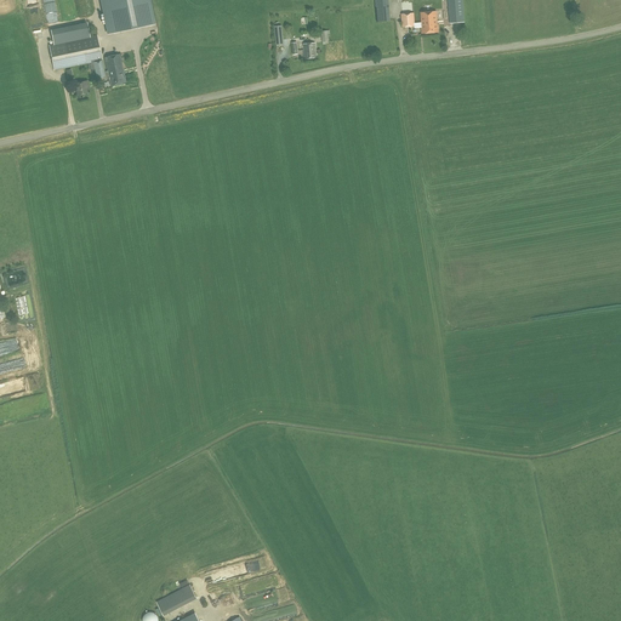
[(98,0),(106,30),(152,21),(147,0),(98,0)]
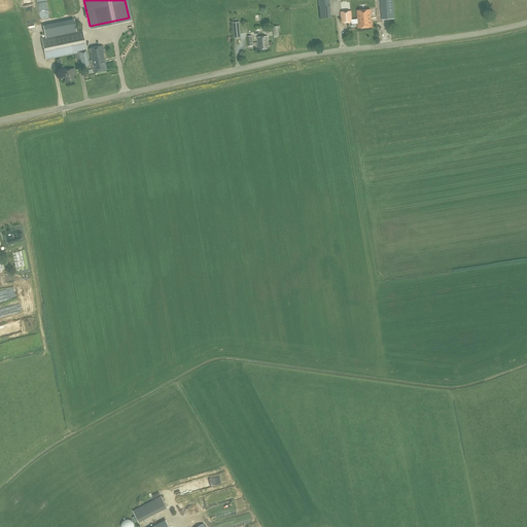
[(318,0),(320,19),(330,18),(328,0),(318,0)]
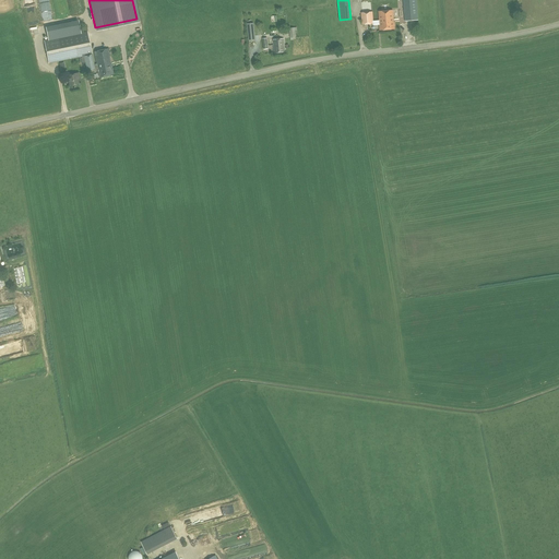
[(416,0),(403,0),(405,21),(418,20),(416,0)]
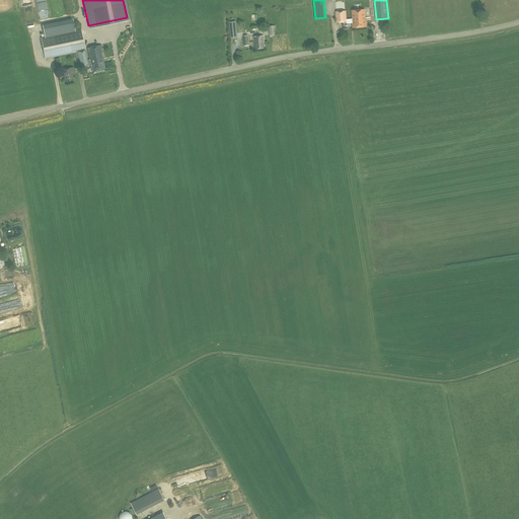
[(353,19),(347,19),(346,10),(336,11),(337,22),(347,22),(347,23),(352,23),(353,28),(367,26),(366,20),(364,9),(352,10),(353,19)]
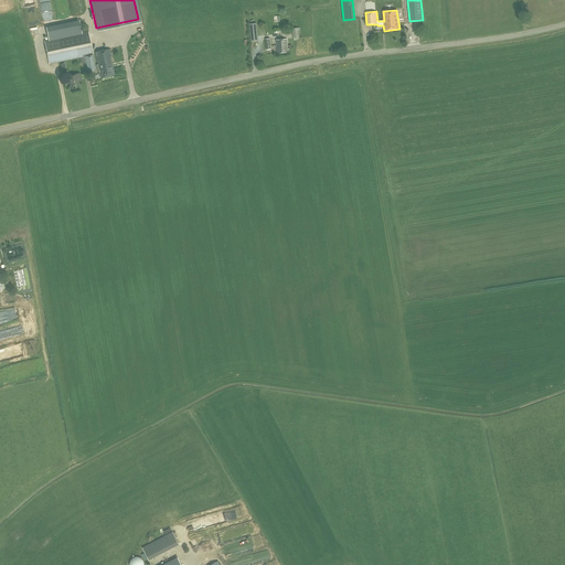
[(89,40),(88,32),(86,32),(80,34),(60,38),(50,40),(45,41),(50,64),(64,61),(80,57),(85,56),(86,63),(88,72),(96,70),(98,70),(100,78),(115,75),(113,66),(109,50),(95,52),(98,65),(96,66),(93,54),(89,40)]
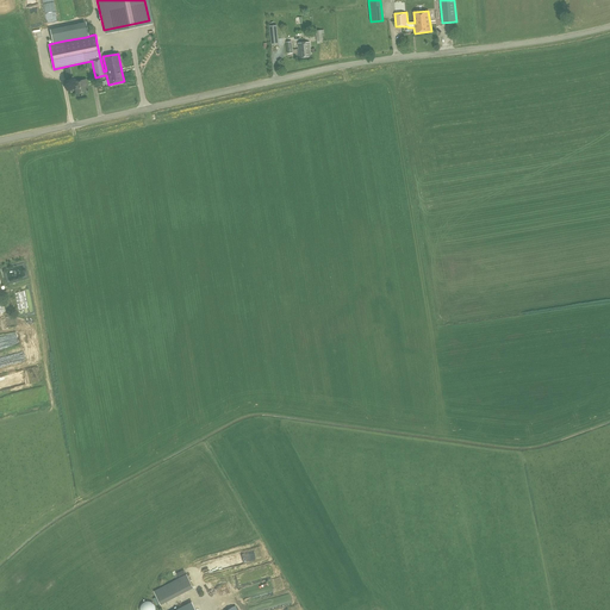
[(310,42),(298,43),(299,57),(311,56),(310,42)]
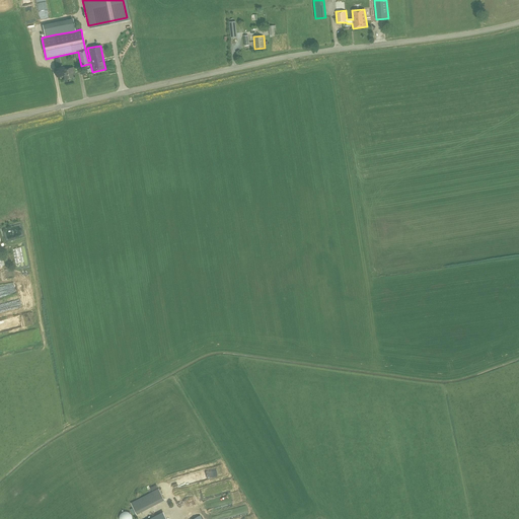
[(65,79),(73,78),(71,68),(63,69),(65,79)]
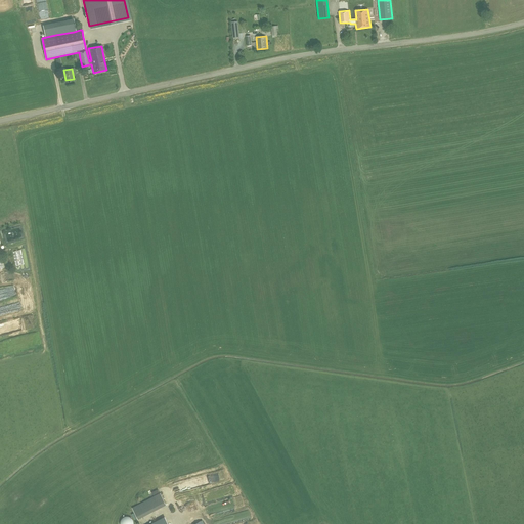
[(166,505),(160,493),(132,509),(137,519),(166,505)]
